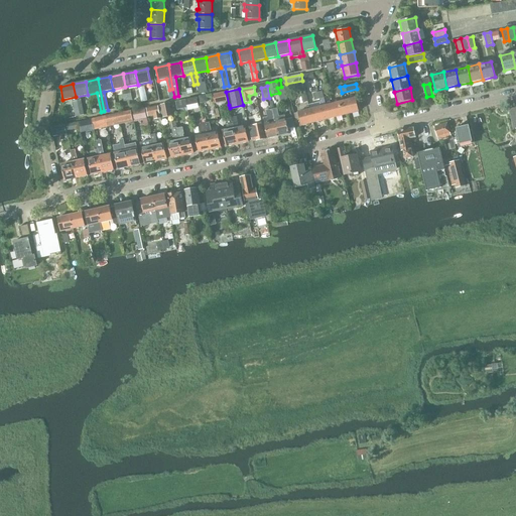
[(318,99),(320,107),(325,120),(336,117),(333,104),(326,106),(323,91),(317,93),(318,99)]
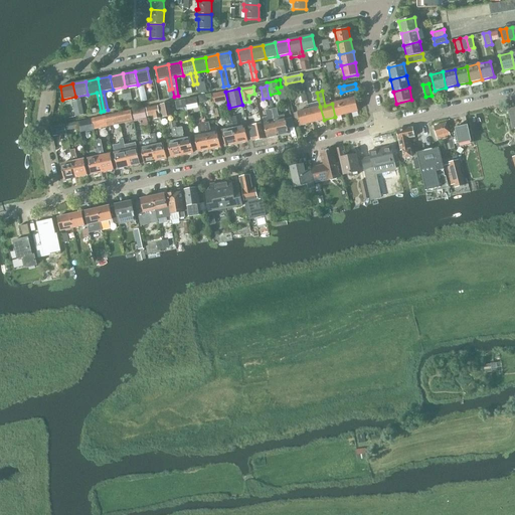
[(219,106),(228,105),(225,92),(212,95),(214,103),(218,102),(219,106)]
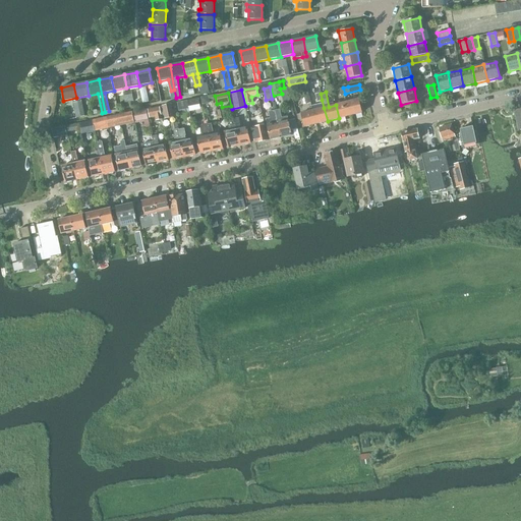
[(301,98),(303,104),(311,103),(309,96),(301,98)]
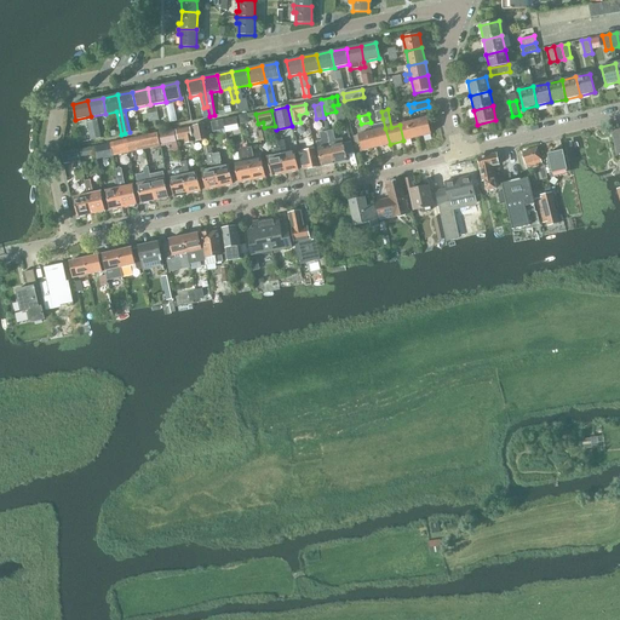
[(413,121),(418,138),(431,135),(428,118),(413,121)]
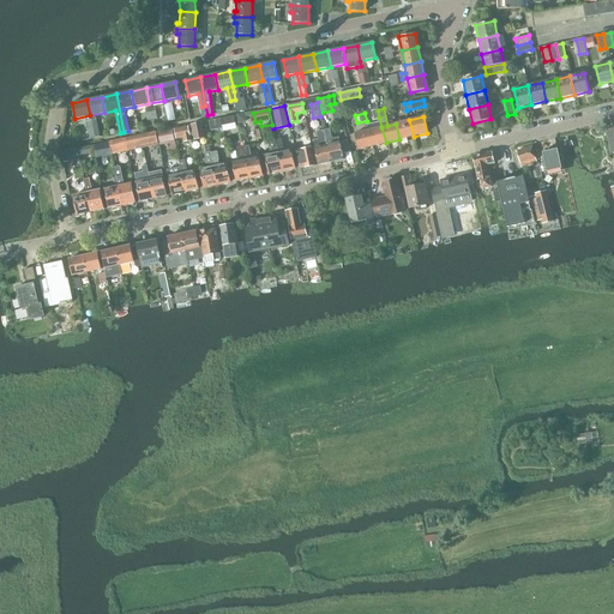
[(396,124),(399,139),(414,137),(409,120),(396,124)]
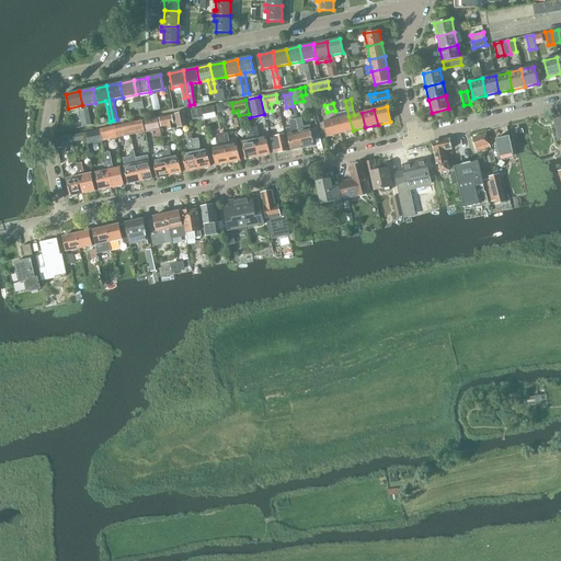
[(184,112),(174,114),(176,127),(187,125),(184,112)]
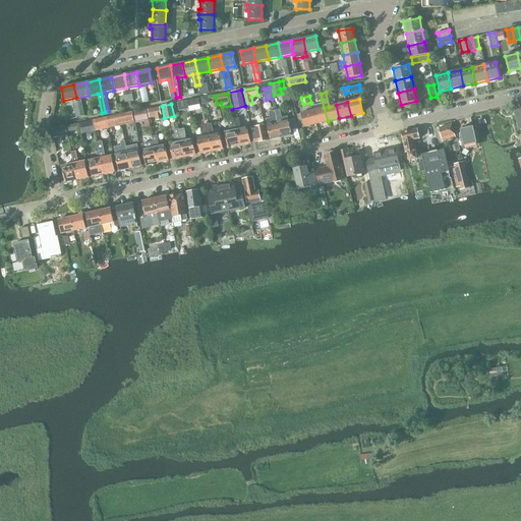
[(162,115),(160,107),(148,110),(149,118),(162,115)]
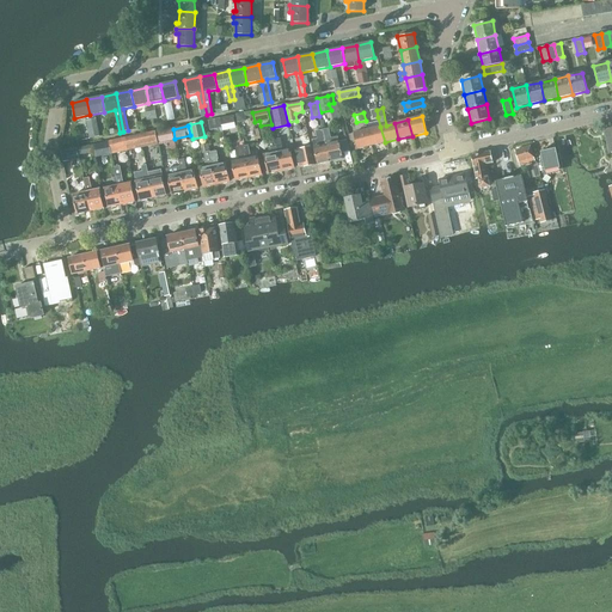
[(380,127),(367,130),(371,146),(385,142),(380,127)]
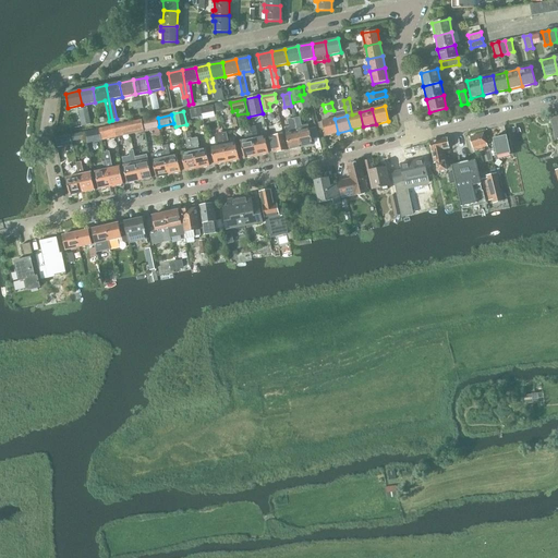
[(298,132),(301,147),(312,145),(308,129),(302,131),(300,118),(294,119),(298,132)]
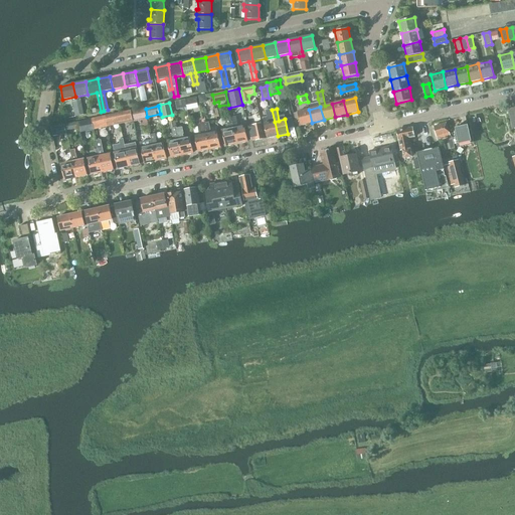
[(278,136),(275,122),(274,122),(272,110),(266,111),(267,117),(263,118),(267,138),(278,136)]
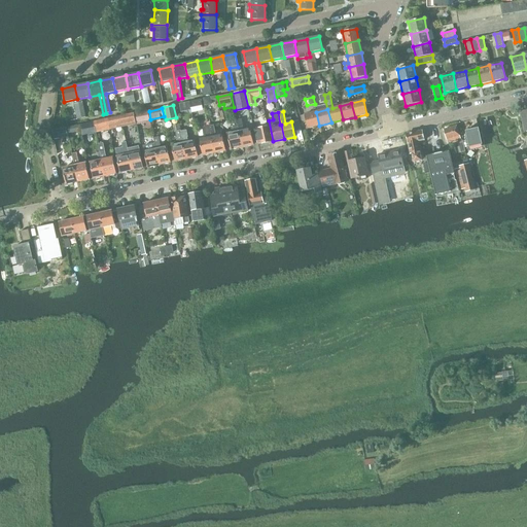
[(319,126),(316,112),(304,115),(308,129),(319,126)]
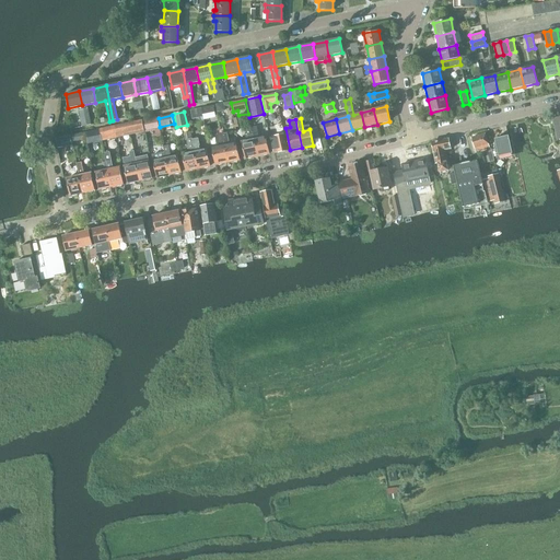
[(101,129),(102,136),(116,132),(114,126),(101,129)]
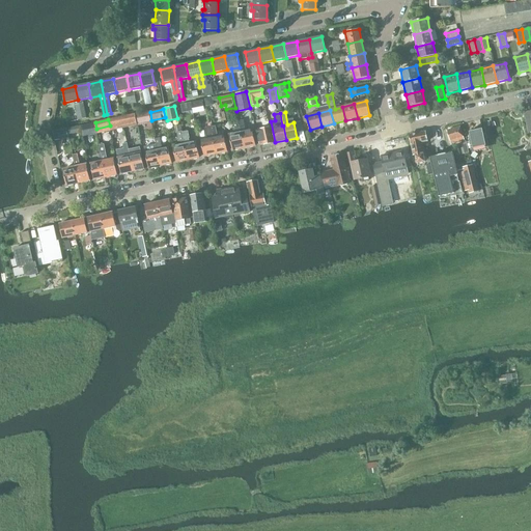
[(241,133),(239,120),(233,121),(236,134),(229,135),(232,150),(234,150),(235,150),(239,150),(239,148),(244,148),(241,133)]
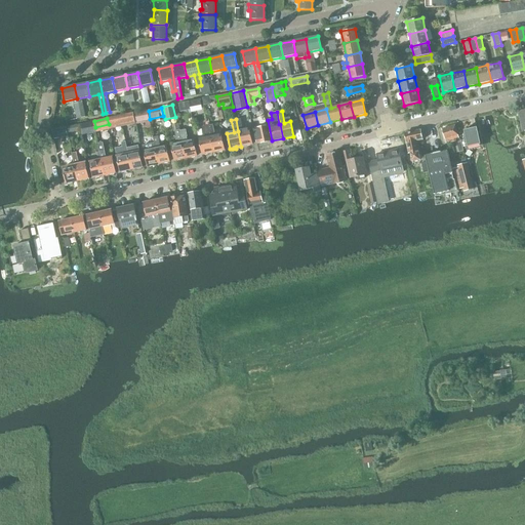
[(240,119),(236,119),(238,131),(241,147),(246,145),(247,146),(250,146),(251,144),(252,144),(249,128),(243,130),(240,119)]
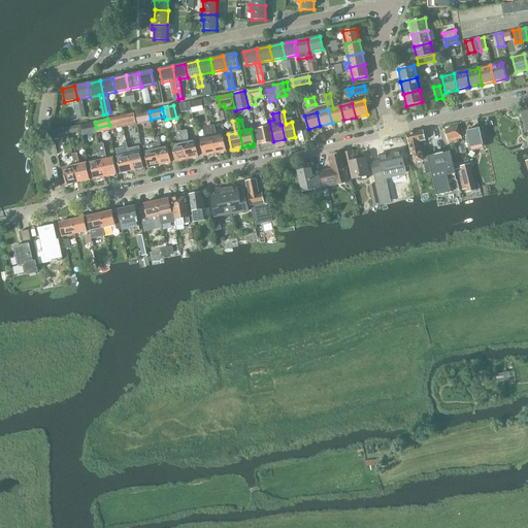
[(84,134),(95,132),(94,122),(83,123),(84,134)]
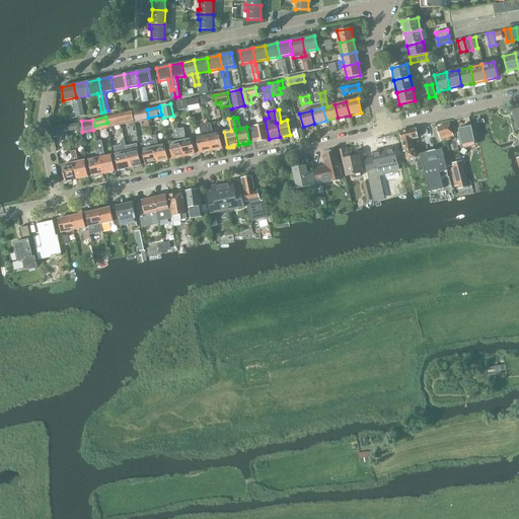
[(67,125),(68,131),(80,128),(79,122),(67,125)]
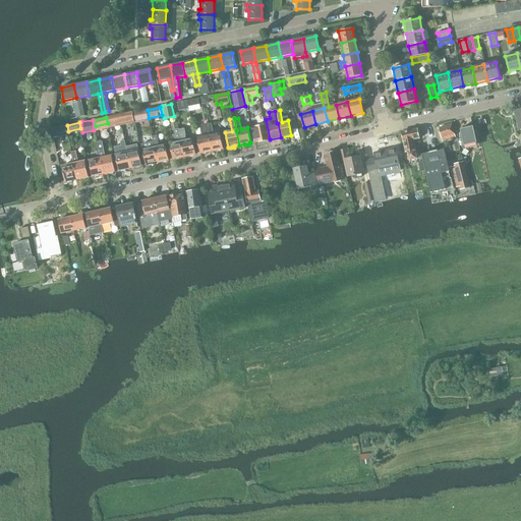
[(212,123),(206,124),(212,151),(216,150),(218,151),(221,150),(221,149),(223,149),(220,133),(214,134),(212,123)]
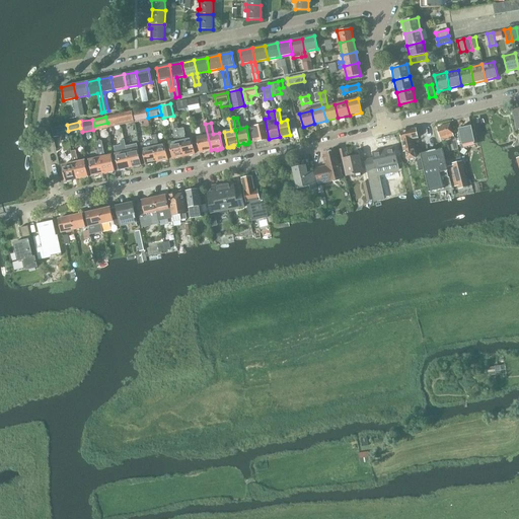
[(211,150),(205,124),(201,125),(203,136),(196,138),(200,153),(201,152),(202,153),(205,153),(206,151),(211,150)]
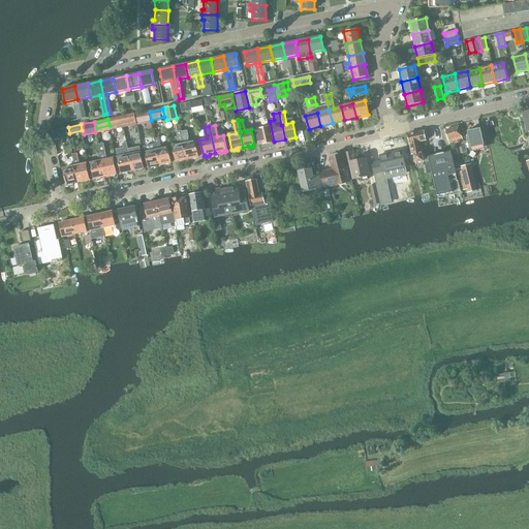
[(445,130),(448,144),(463,139),(459,126),(445,130)]
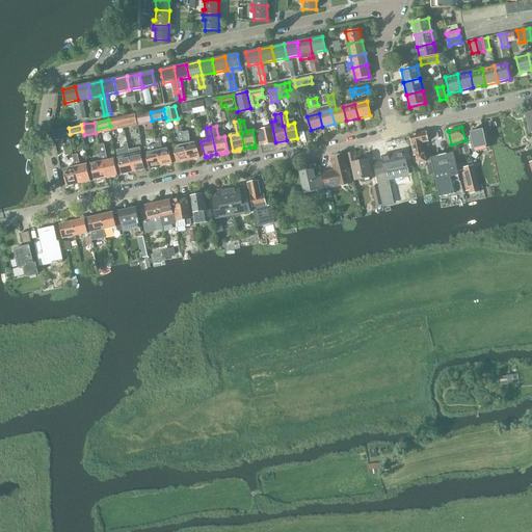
[(264,144),(264,145),(273,143),(270,128),(258,131),(260,144),(264,144)]
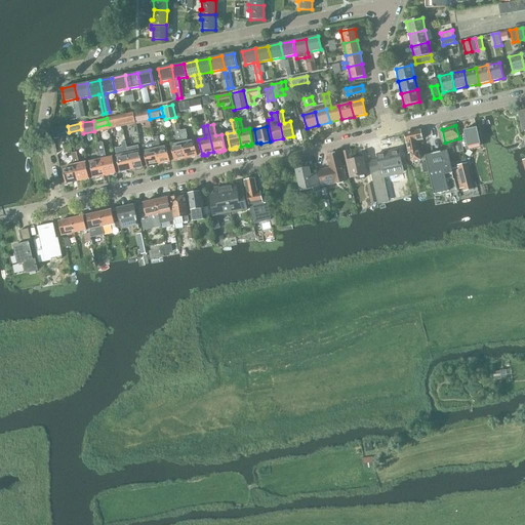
[(477,127),(463,130),(467,144),(479,140),(477,127)]
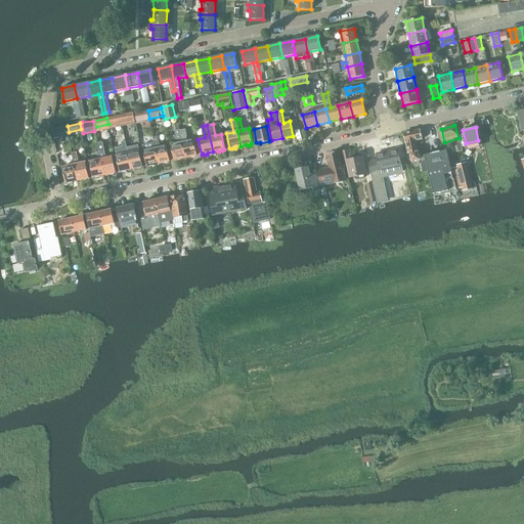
[(185,128),(179,130),(185,158),(190,157),(191,158),(194,157),(194,156),(197,156),(193,140),(188,141),(185,128)]
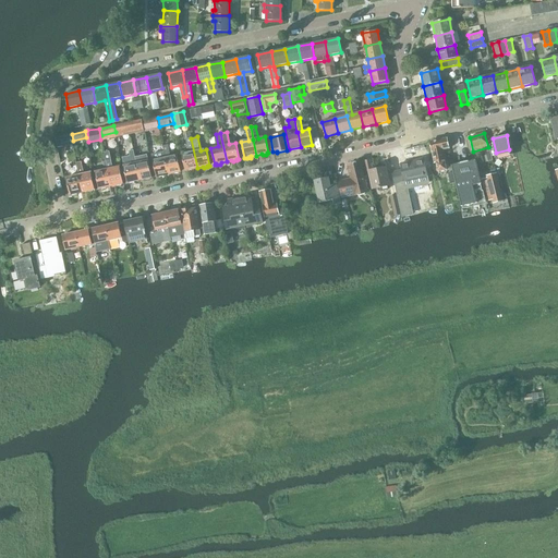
[(197,168),(191,138),(186,140),(189,153),(182,154),(185,170),(186,170),(187,171),(191,170),(192,169),(197,168)]
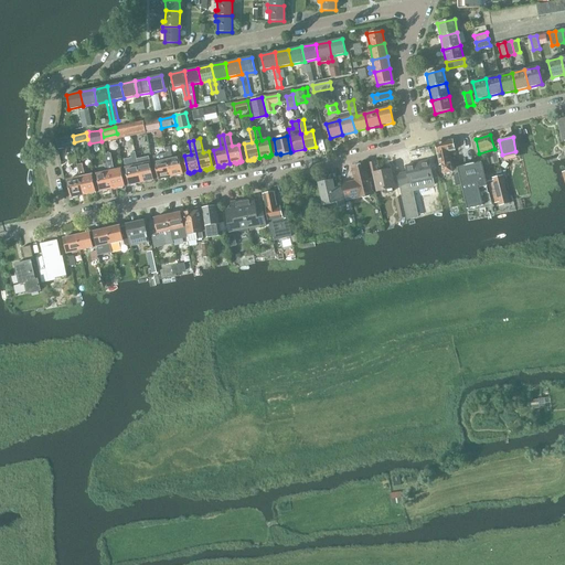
[(439,166),(441,166),(443,173),(451,172),(448,152),(455,150),(452,140),(435,144),(439,166)]
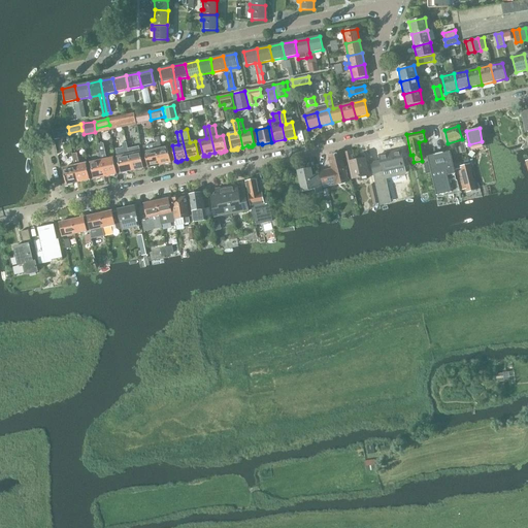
[(156,150),(159,165),(164,164),(165,165),(168,164),(169,163),(170,162),(167,146),(161,149),(159,137),(154,138),(156,150)]
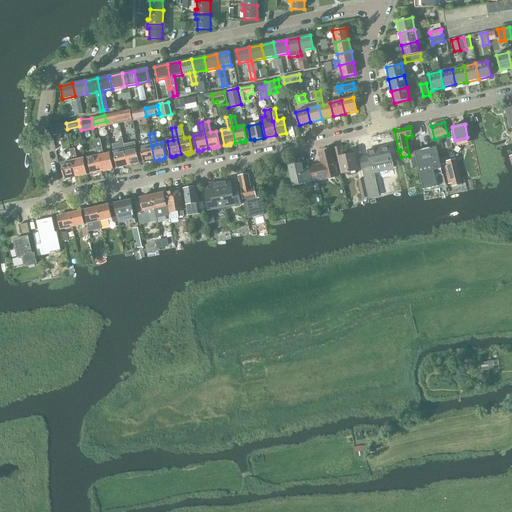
[(95,140),(98,156),(102,171),(106,170),(107,171),(111,170),(111,169),(113,169),(110,153),(103,155),(100,139),(95,140)]
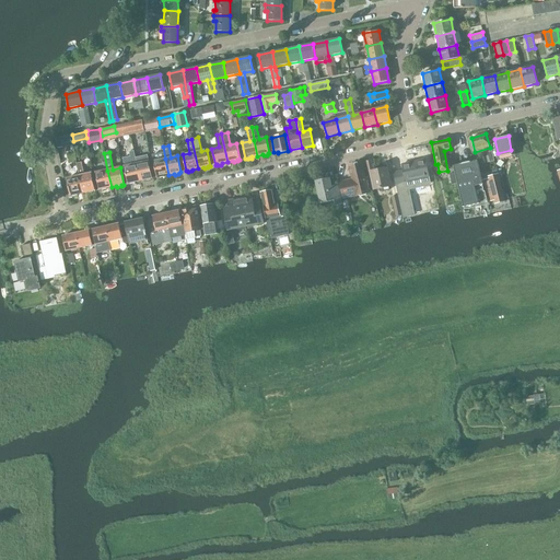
[(168,175),(165,159),(153,161),(156,177),(159,177),(160,178),(163,177),(164,176),(168,175)]
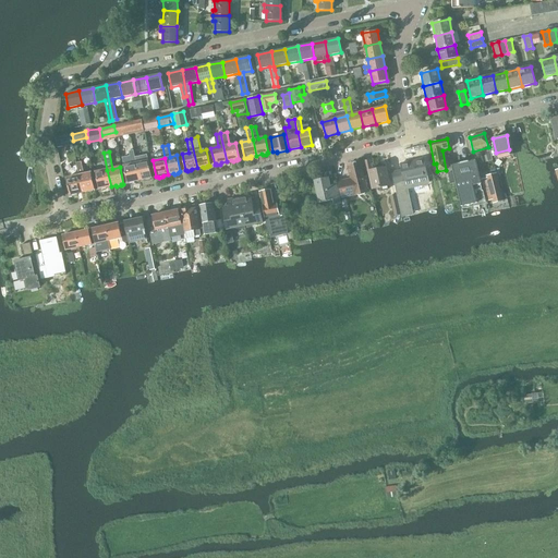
[(404,181),(407,181),(408,186),(409,187),(428,183),(423,159),(400,165),(401,171),(391,173),(395,186),(405,184),(404,181)]
